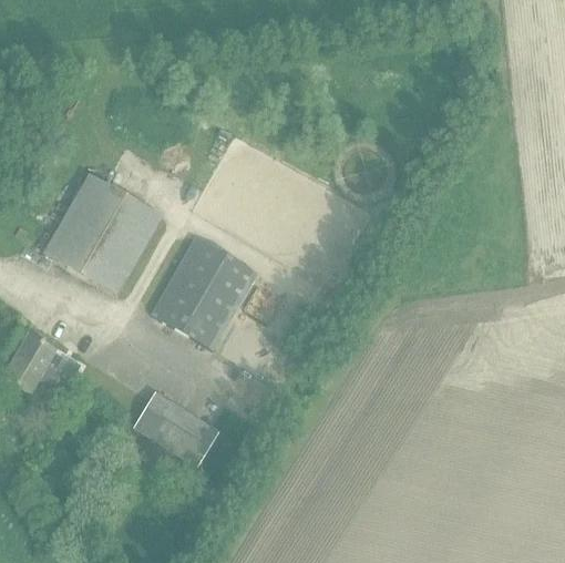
[(117,294),(163,215),(89,173),(44,252),(117,294)]
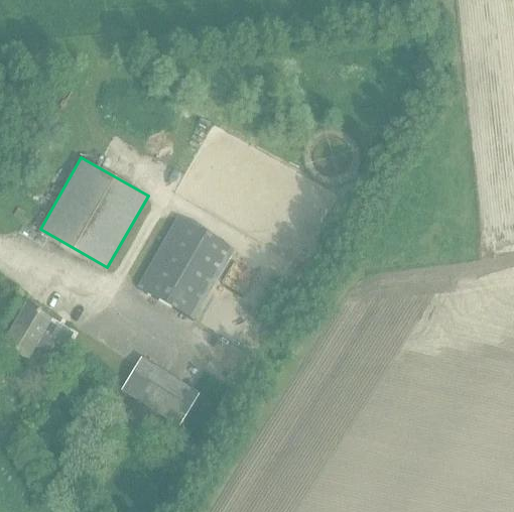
[(177,215),(137,285),(196,318),(236,248),(177,215)]
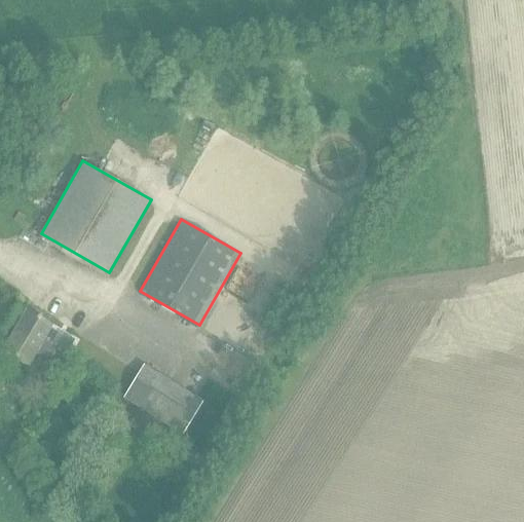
[(232,269),(252,281),(262,263),(241,252),(232,269)]
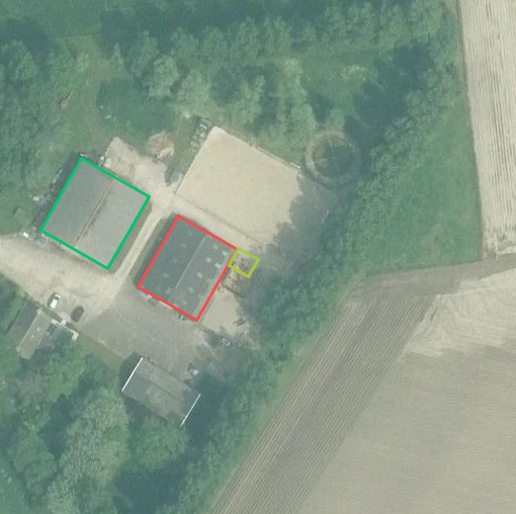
[(44,336),(52,322),(25,307),(3,346),(29,361),(35,350),(63,366),(67,359),(62,356),(75,333),(64,326),(55,342),(44,336)]
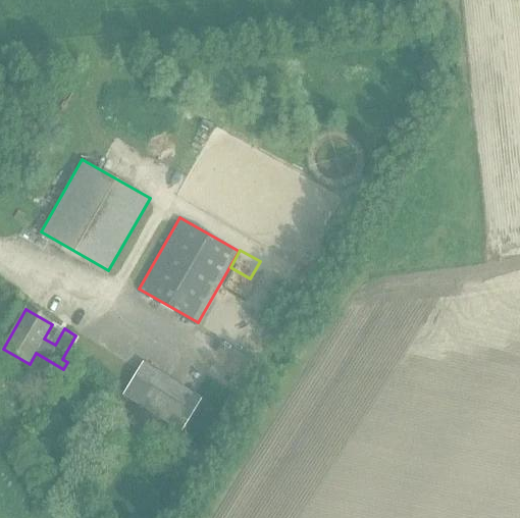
[(187,351),(200,362),(208,354),(195,342),(187,351)]
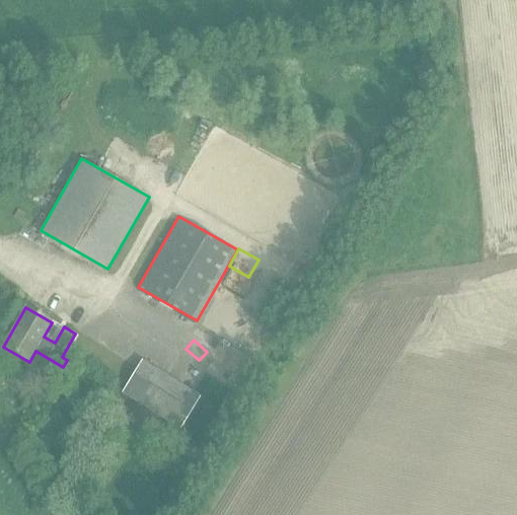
[(143,359),(123,391),(179,426),(200,393),(143,359)]
